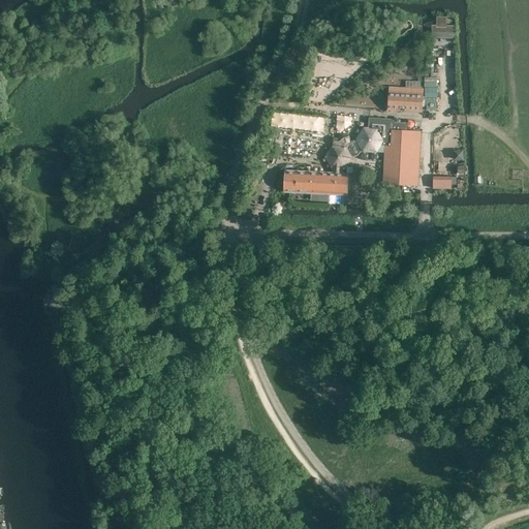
[(456,37),(457,25),(448,25),(448,17),(438,16),(438,25),(434,24),(433,36),(456,37)]
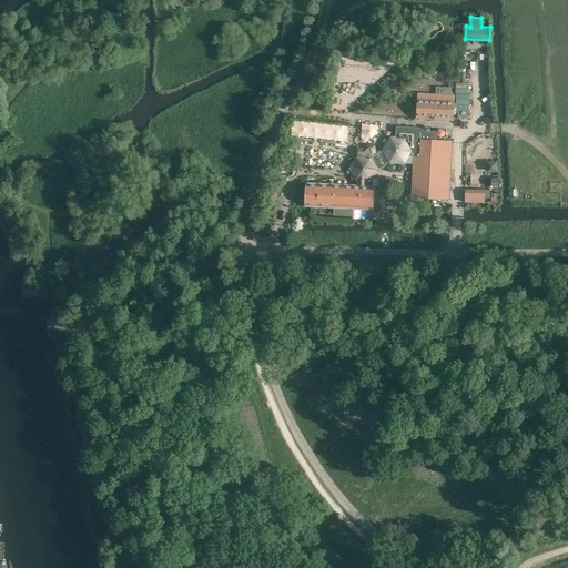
[(453,118),(454,100),(418,98),(417,117),(453,118)]
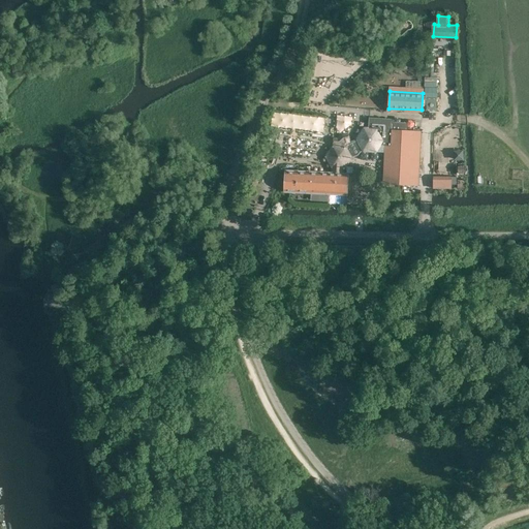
[(279,114),(278,122),(319,124),(319,116),(279,114)]
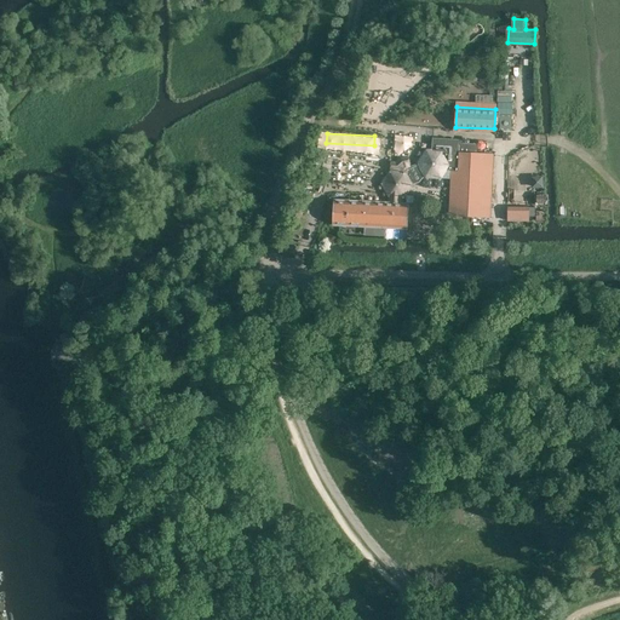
[(407,229),(408,205),(401,204),(402,197),(403,197),(412,185),(419,183),(420,181),(424,177),(425,178),(441,178),(451,178),(448,216),(489,218),(493,154),(475,154),(475,148),(460,147),(460,141),(434,139),(432,150),(426,150),(418,164),(418,165),(405,168),(403,170),(402,172),(390,172),(383,184),(389,197),(389,204),(336,200),(334,225),(366,227),(366,231),(374,233),(374,228),(407,229)]
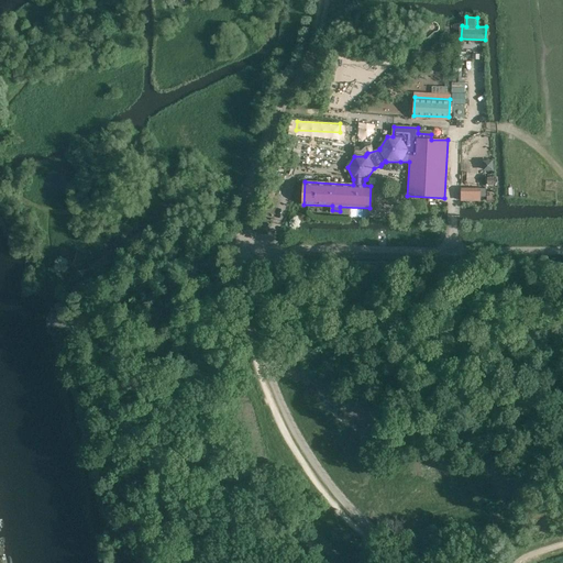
[(481,201),(481,189),(471,189),(470,191),(461,191),(461,200),(481,201)]
